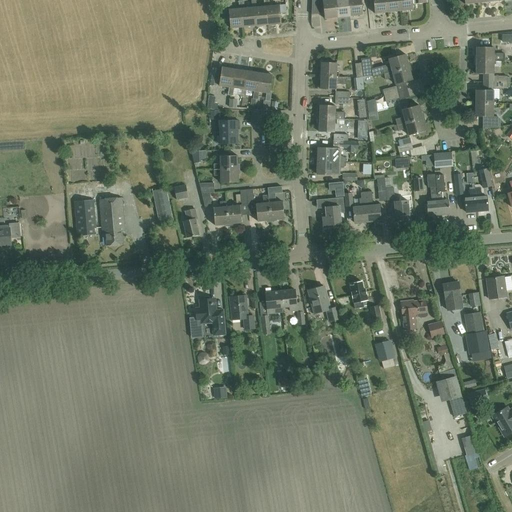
[(254,8),(256,26),(268,25),(267,7),(264,7),(257,8),(256,0),(254,0),(251,0),(252,8),(254,8)]
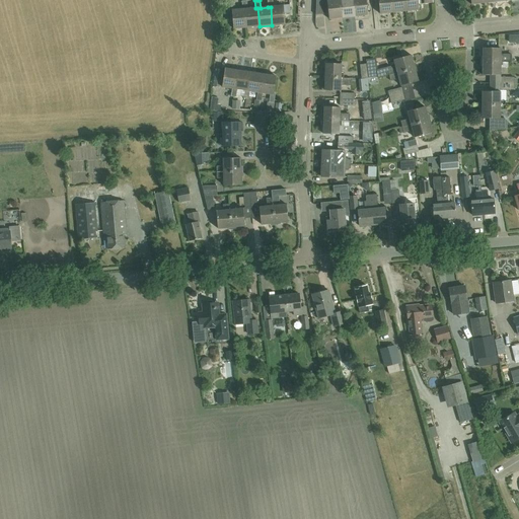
[(271,7),(272,25),(285,24),(284,6),(273,7),(272,0),(267,0),(268,7),(271,7)]
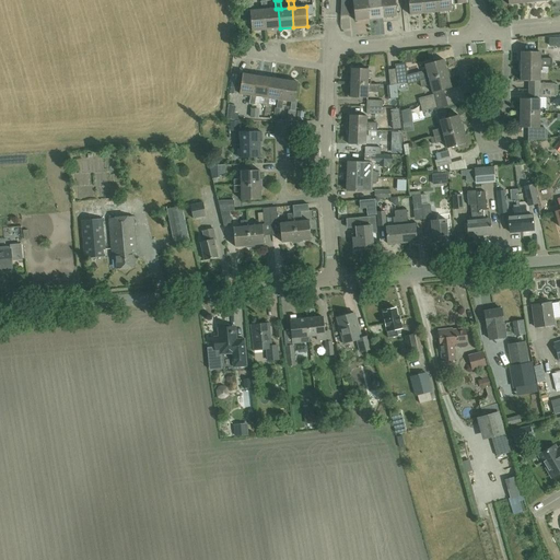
[(369,19),(366,0),(356,0),(357,0),(356,0),(341,0),(340,16),(354,15),(354,21),(369,19)]
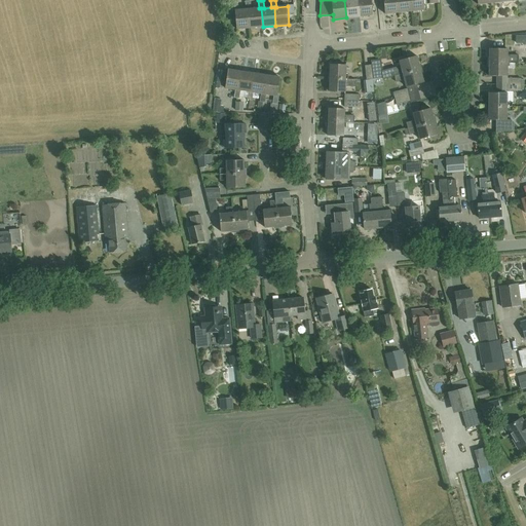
[(344,0),(346,17),(360,16),(358,0),(344,0)]
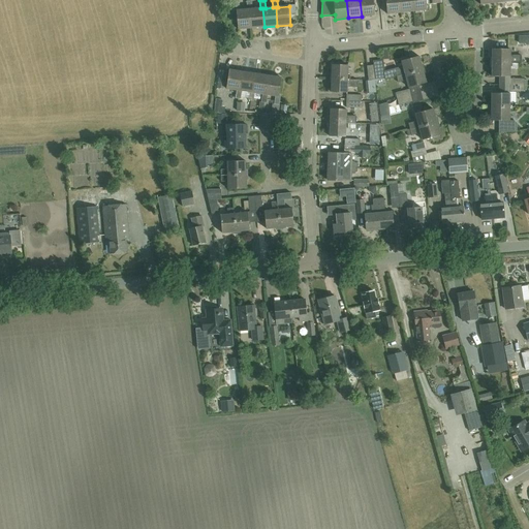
[(360,0),(362,17),(375,16),(373,0),(360,0)]
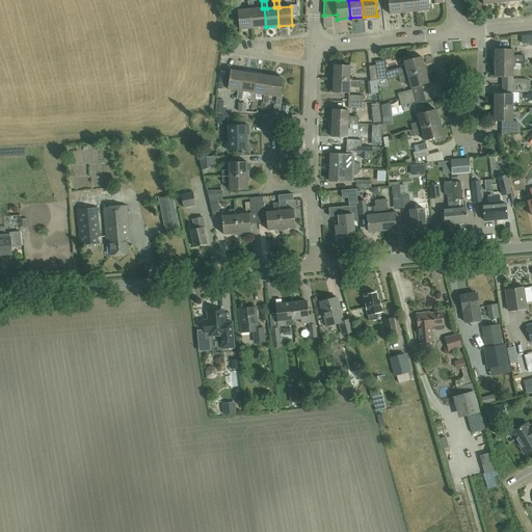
[(402,12),(400,0),(388,0),(389,15),(402,12)]
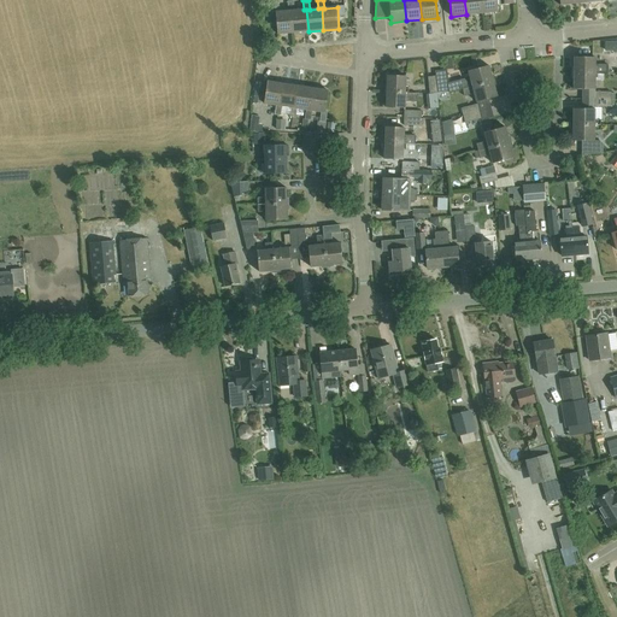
[(464,0),(466,15),(482,13),(480,0),(464,0)]
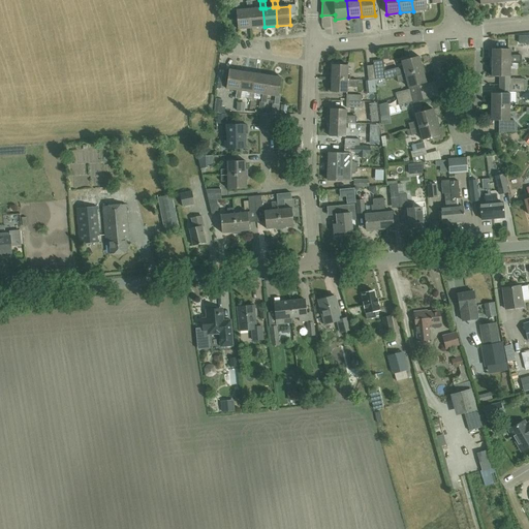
[(411,0),(413,11),(426,9),(425,0),(411,0)]
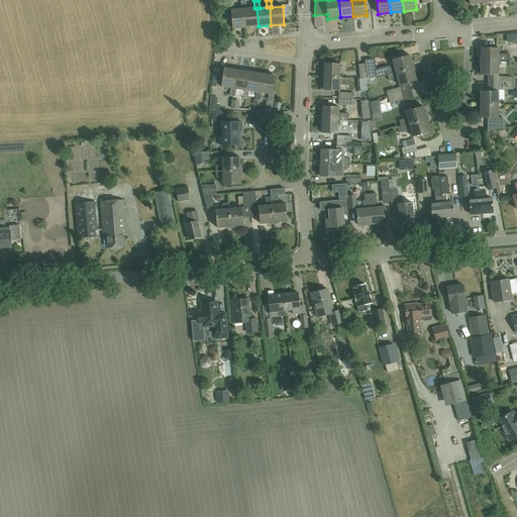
[(244,9),(245,27),(259,26),(256,8),(254,8),(246,9),(246,1),(241,2),(241,9),(244,9)]
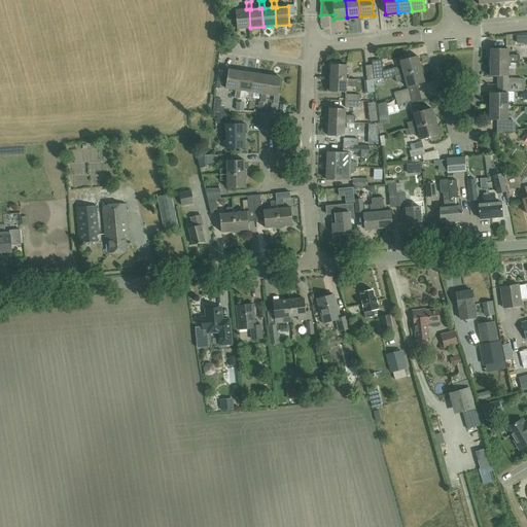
[(249,9),(246,9),(239,10),(238,2),(233,3),(234,11),(236,11),(237,30),(250,28),(249,9)]
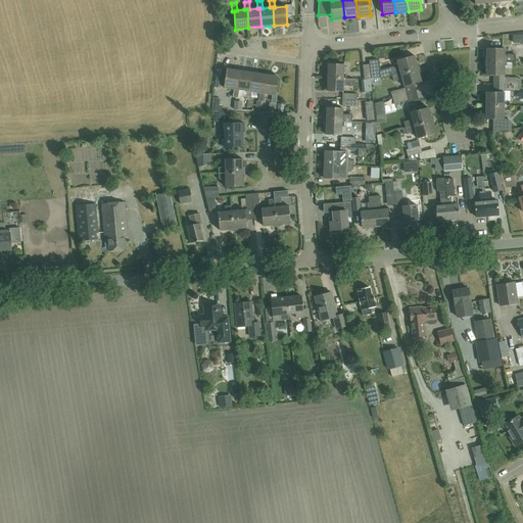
[(516,55),(505,54),(505,48),(486,48),(486,61),(505,61),(505,62),(515,62),(516,55)]
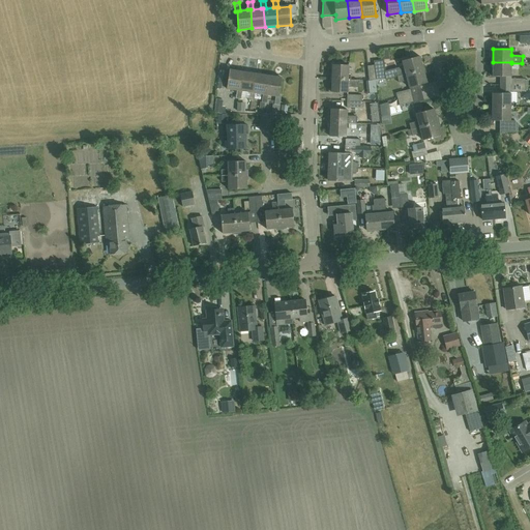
[(398,77),(423,69),(419,56),(403,61),(405,67),(399,69),(399,67),(385,70),(386,79),(398,77)]
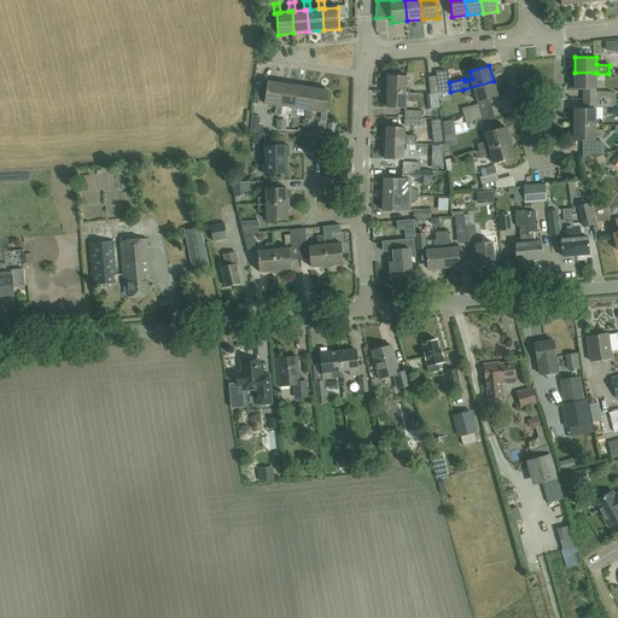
[(436,76),(438,93),(450,92),(448,70),(436,71),(437,76),(436,76)]
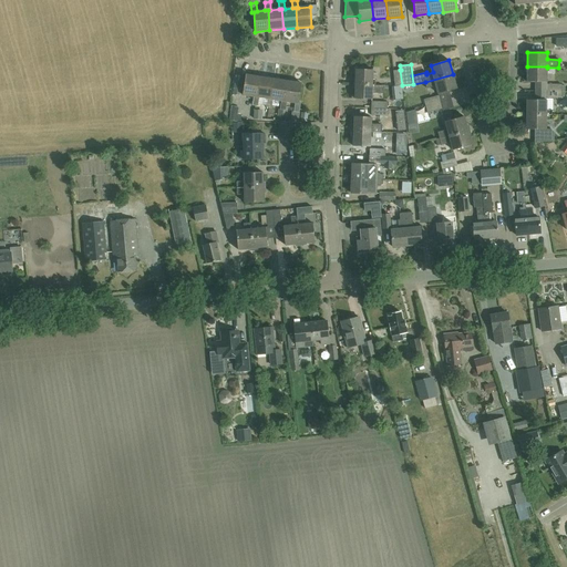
[(547,82),(547,68),(547,66),(527,66),(527,82),(547,82)]
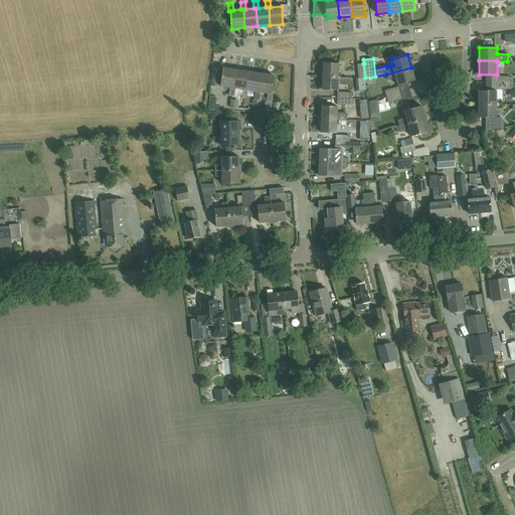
[(323,76),(341,77),(341,72),(338,72),(338,63),(323,63),(323,76)]
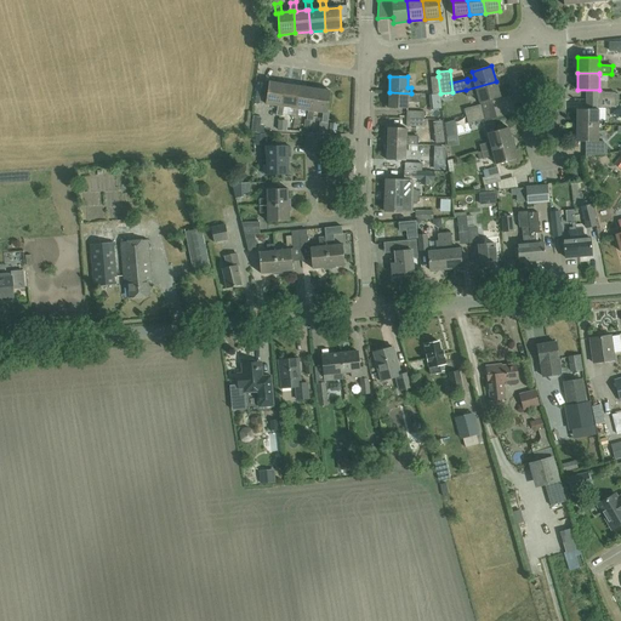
[(280,107),(284,84),(269,81),(266,104),(278,106),(277,115),(279,117),(283,117),(284,107),(280,107)]
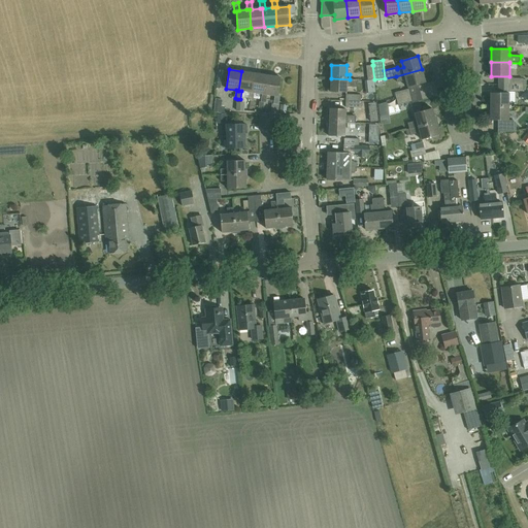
[(422,69),(396,76),(397,83),(406,79),(408,88),(425,83),(422,69)]
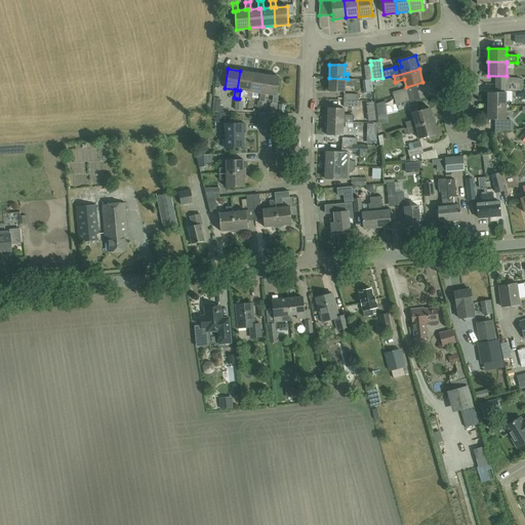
[(250,91),(253,73),(240,71),(237,90),(240,90),(248,91),(246,99),(252,101),(253,92),(250,91)]
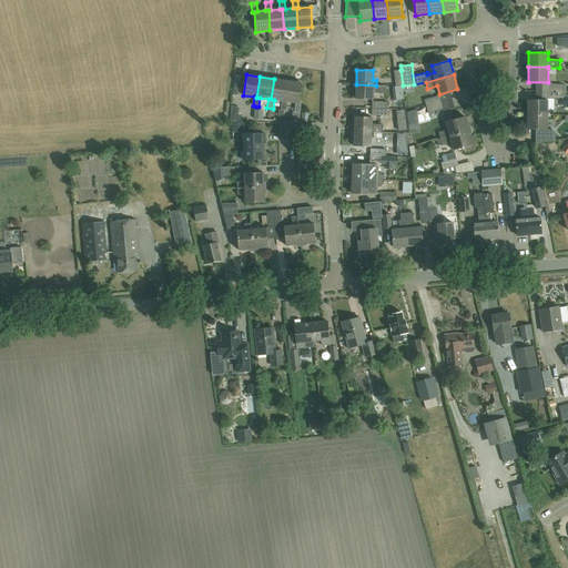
[(284,102),(287,81),(274,79),(271,99),(274,100),(282,101),(281,110),(284,110),(286,111),(287,102),(284,102)]
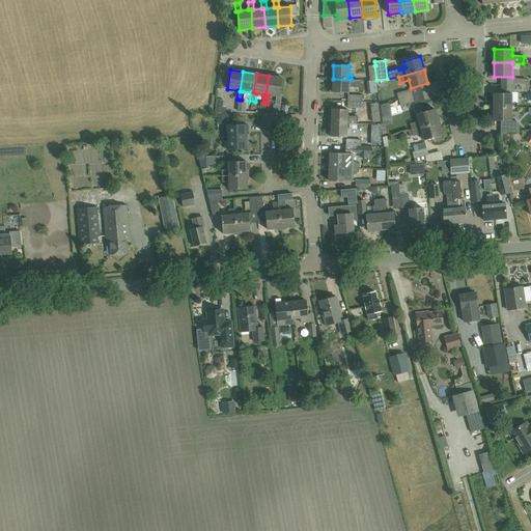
[(224,89),(226,78),(220,76),(218,88),(224,89)]
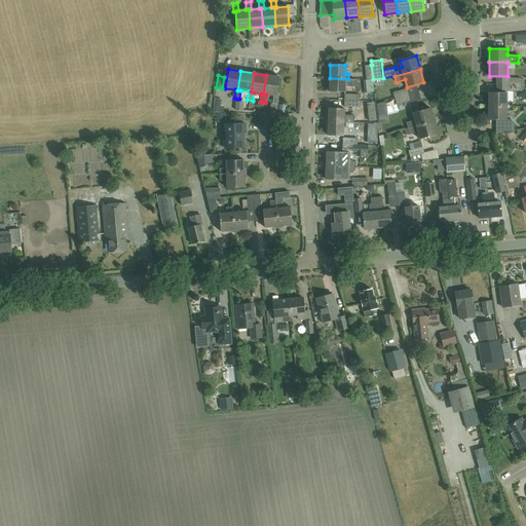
[(263,95),(266,95),(274,96),(272,104),(277,105),(279,96),(276,96),(279,77),(266,75),(263,95)]
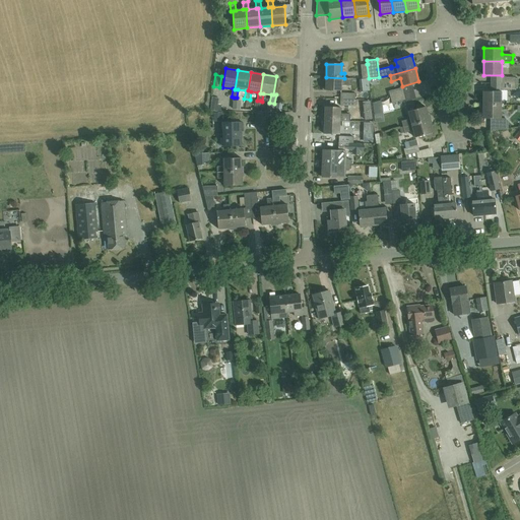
[(343,83),(344,80),(344,78),(326,77),(326,91),(341,91),(341,85),(341,83),(343,83)]
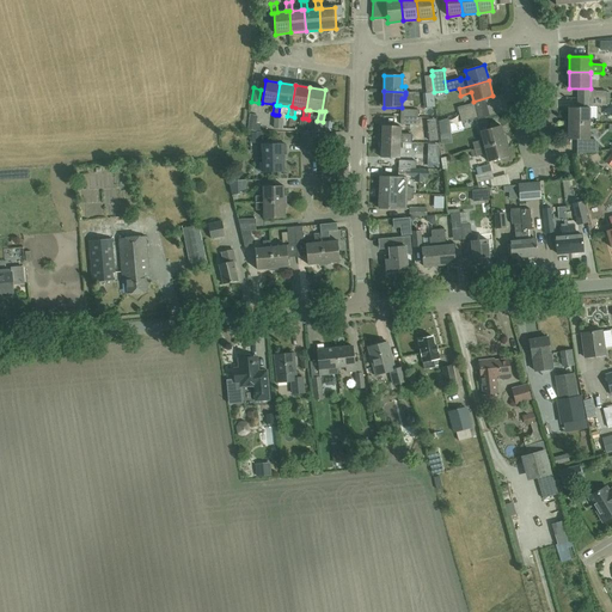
[(459,115),(476,110),(473,103),(457,108),(459,115)]
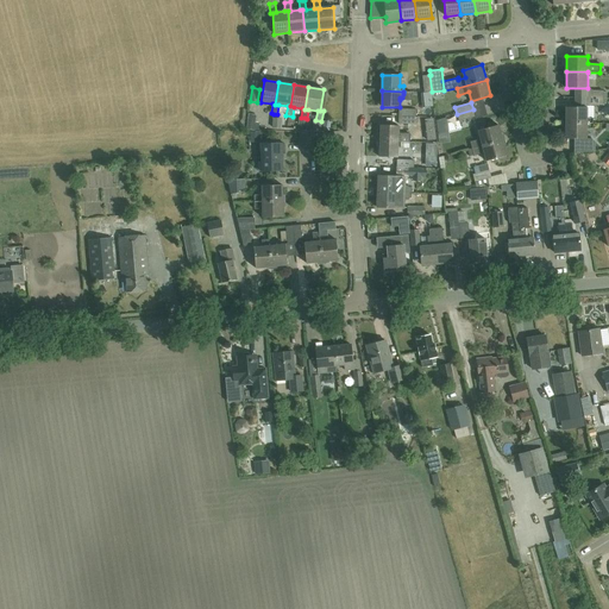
[(566,107),(566,123),(586,123),(592,123),(594,118),(586,118),(586,107),(566,107)]
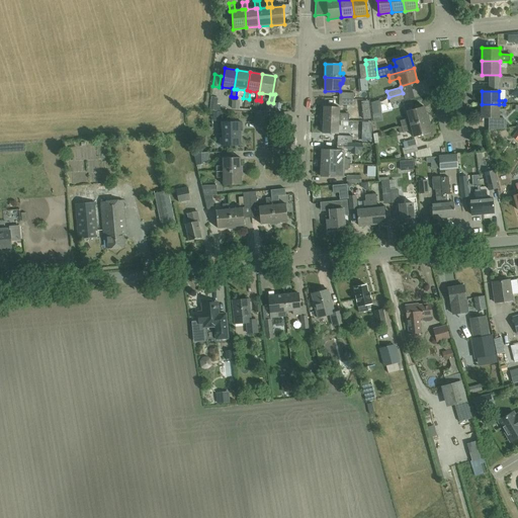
[(403,93),(389,97),(391,103),(404,99),(403,93)]
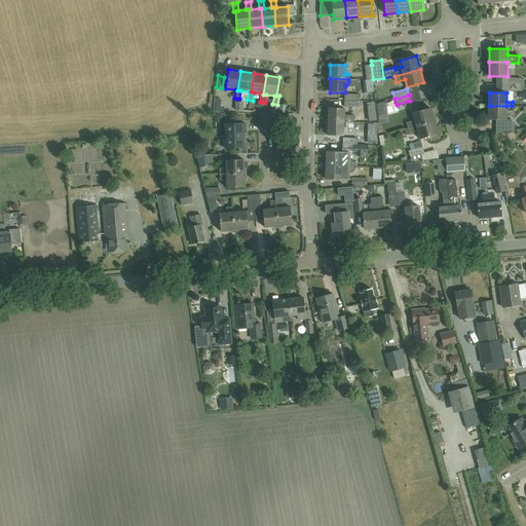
[(239,99),(236,99),(234,110),(242,111),(245,103),(238,102),(239,99)]
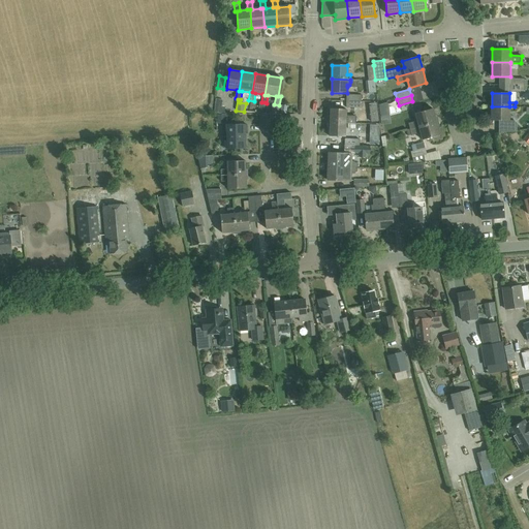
[(424,110),(424,112),(415,114),(417,121),(408,123),(410,129),(437,122),(433,109),(432,110),(431,107),(429,106),(425,107),(424,110)]
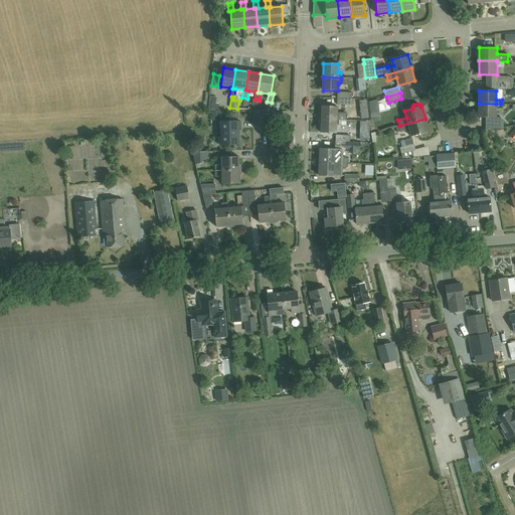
[(479,104),(478,117),(486,117),(486,131),(503,128),(503,120),(500,117),(496,117),(496,109),(501,109),(501,104),(496,104),(479,104)]
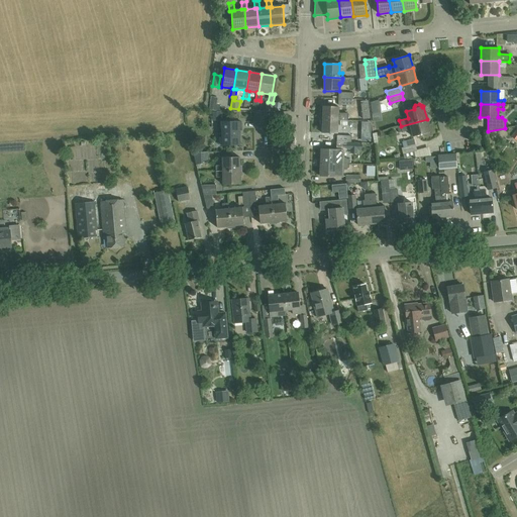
[(322,119),(340,120),(347,121),(347,113),(338,113),(338,107),(323,106),(323,108),(321,108),(320,115),(323,115),(322,119)]
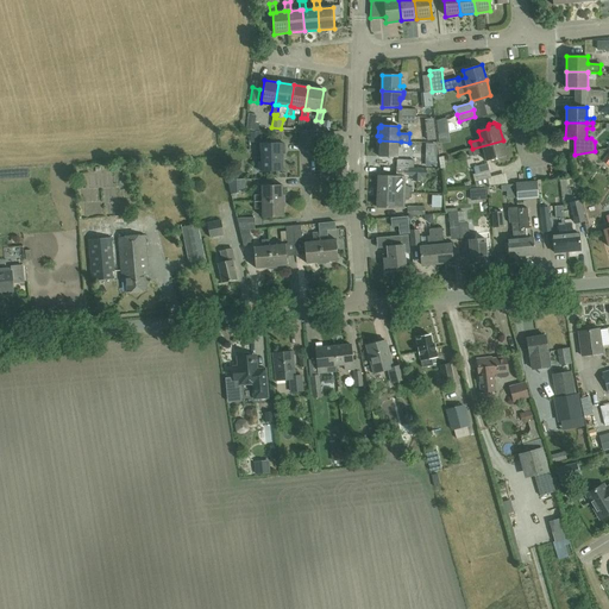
[(261,132),(250,132),(250,143),(261,143),(261,132)]
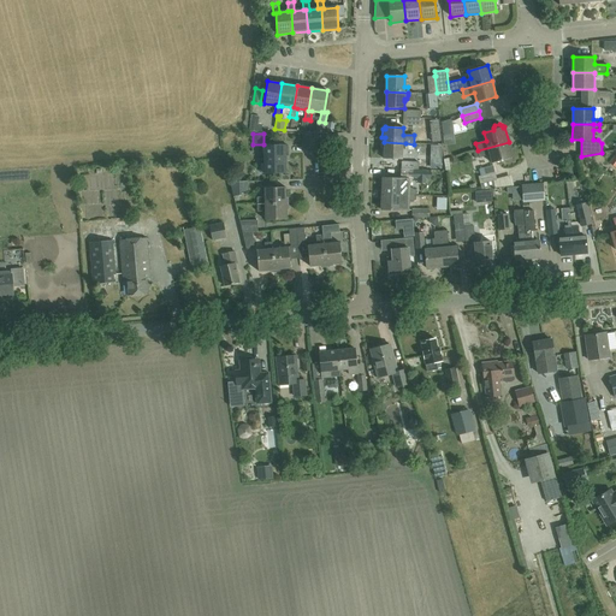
[(406,143),(384,142),(384,159),(402,159),(402,149),(406,149),(406,143)]
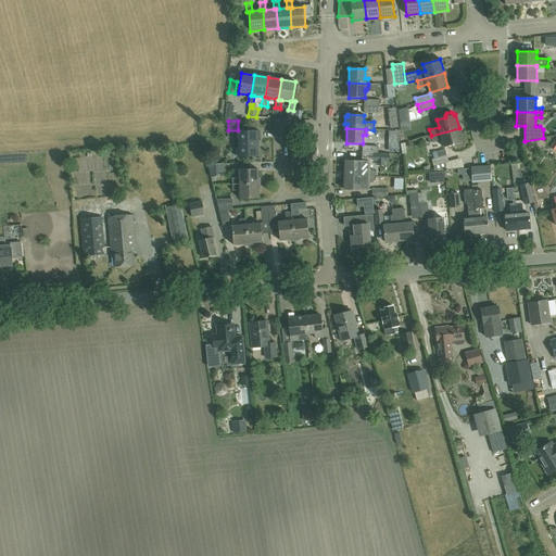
[(432,142),(442,139),(444,148),(463,142),(459,128),(431,136),(432,142)]
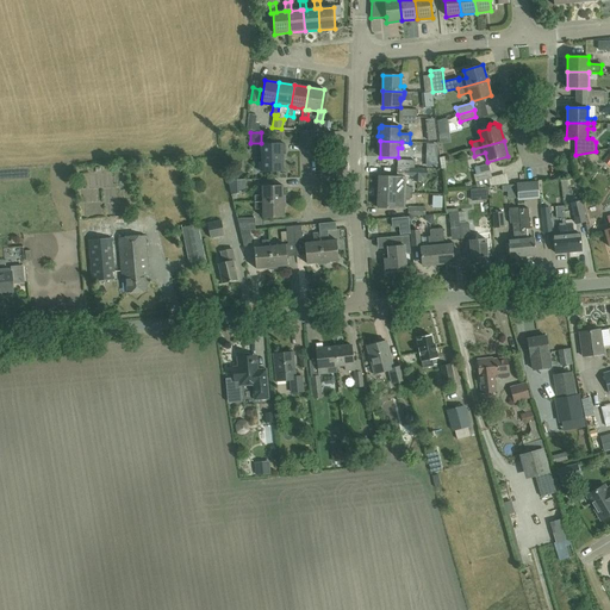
[(281,143),(260,144),(261,172),(282,170),(282,154),(284,154),(284,143),(281,143)]
